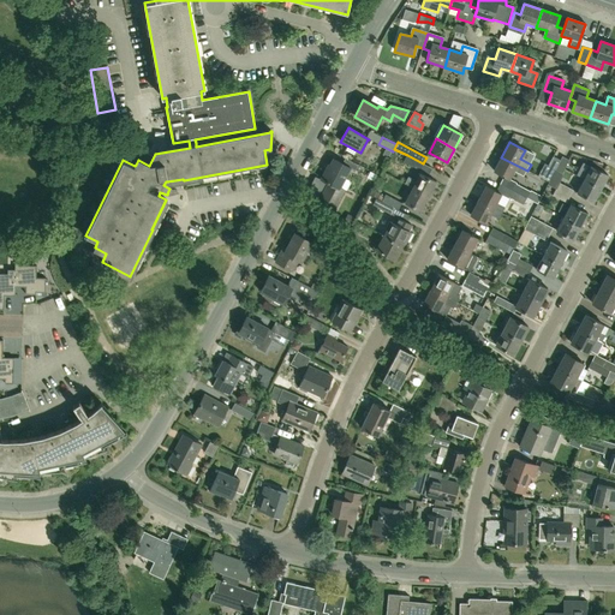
[(423,163),(407,155),(404,162),(419,171),(423,163)]
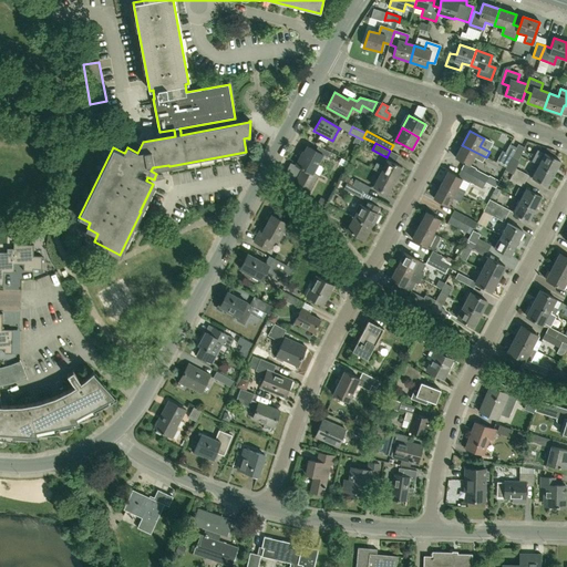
[(525,147),(518,144),(516,148),(512,157),(518,161),(525,147)]
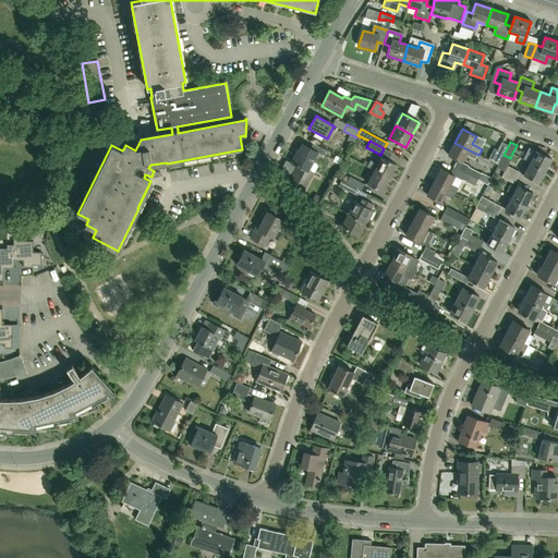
[(478,155),(455,143),(448,156),(462,162),(465,156),(475,160),(478,155)]
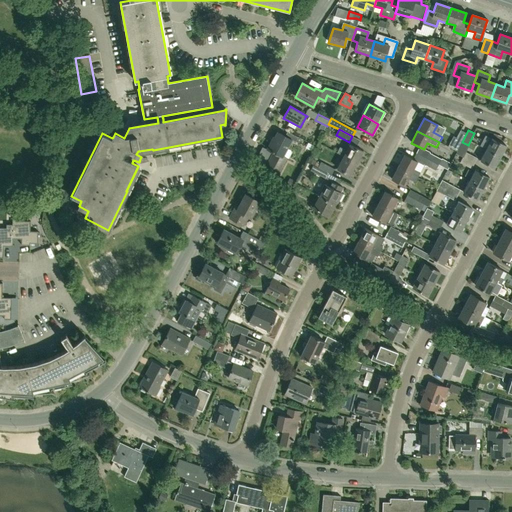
[(459,147),(466,134),(460,131),(453,144),(459,147)]
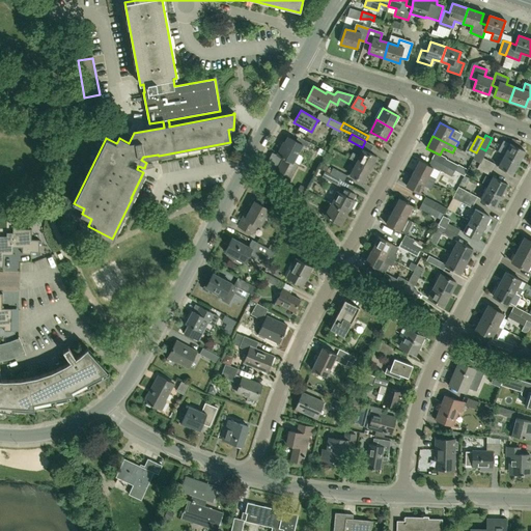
[(277,155),(281,157),(283,158),(277,170),(290,176),(297,164),(294,162),(303,145),(287,137),(278,155),(277,154),(277,155)]
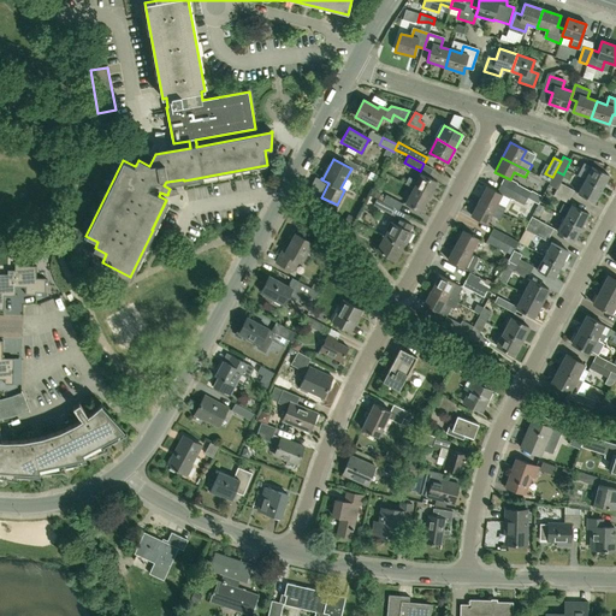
[(594,161),(585,181),(602,189),(609,177),(600,172),(604,165),(594,161)]
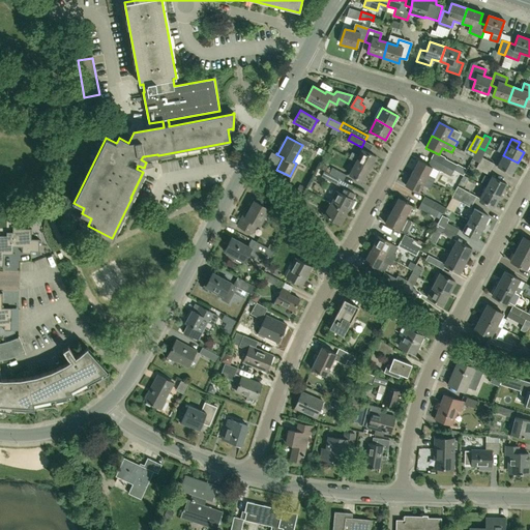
[(349,158),(369,169),(376,157),(362,150),(358,156),(352,152),(349,158)]
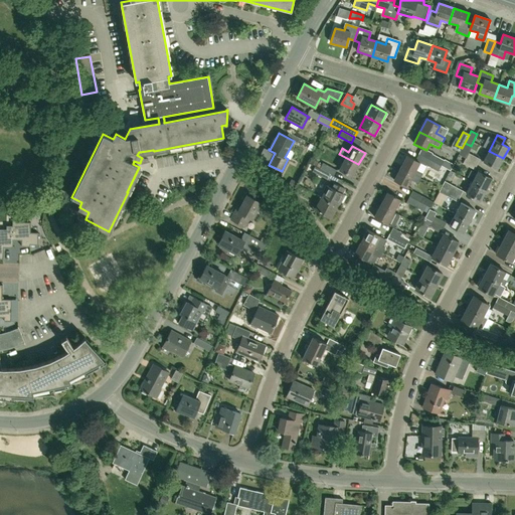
[(460,152),(459,155),(466,159),(468,153),(461,150),(460,152)]
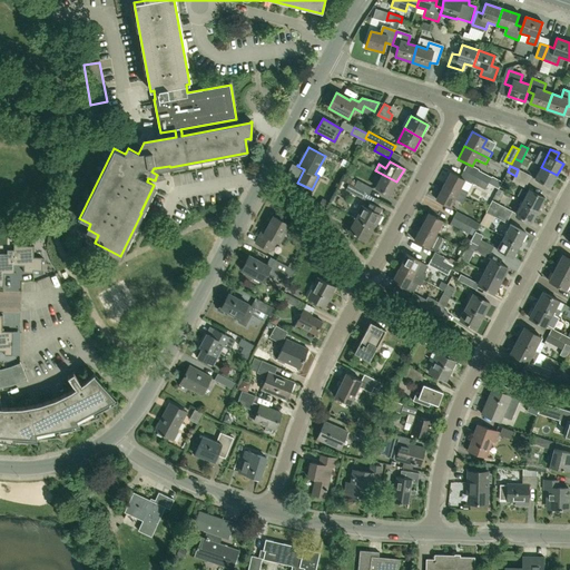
[(557,175),(541,167),(534,178),(551,187),(557,175)]
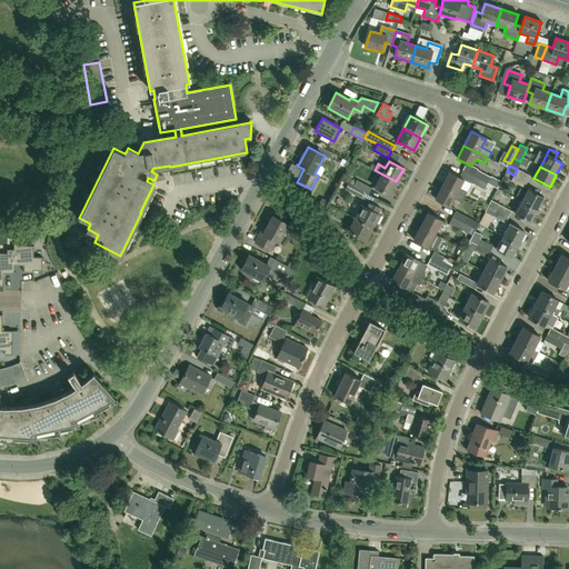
[(517,169),(515,176),(527,182),(530,177),(517,169)]
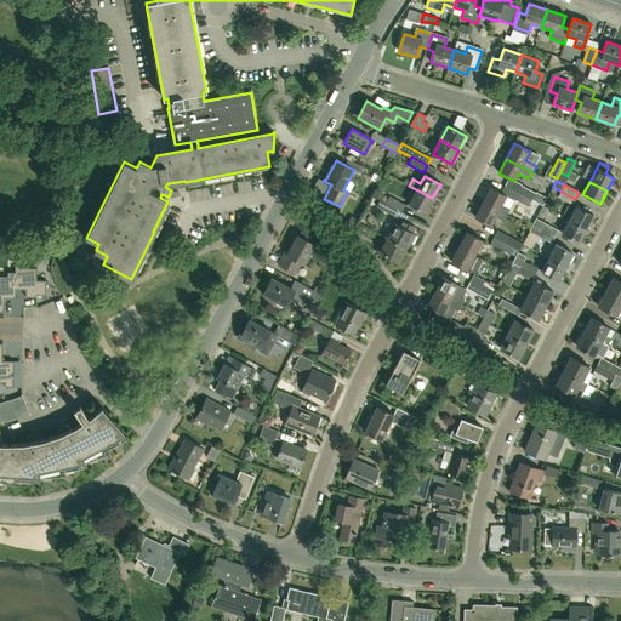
[(425,214),(432,198),(409,186),(416,191),(409,205),(425,214)]
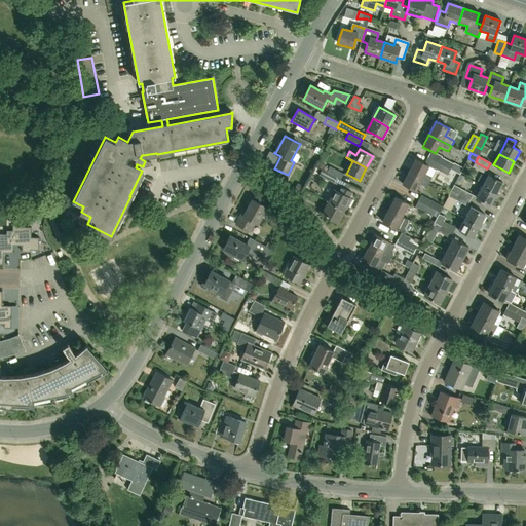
[(442,158),(439,163),(451,170),(453,164),(442,158)]
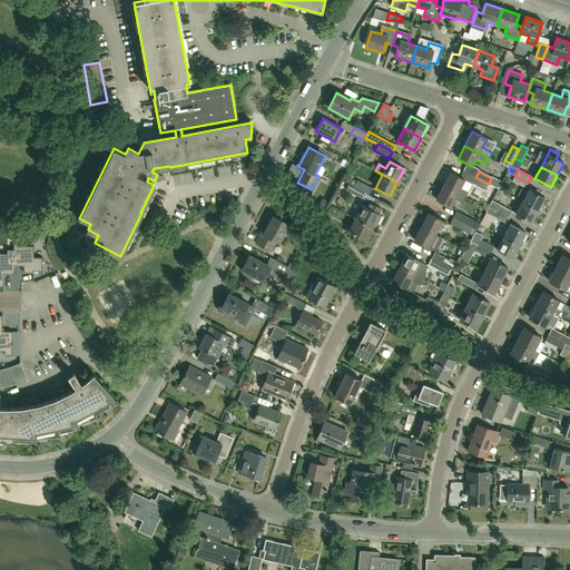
[(450,173),(443,186),(464,198),(468,193),(460,188),(464,180),(450,173)]
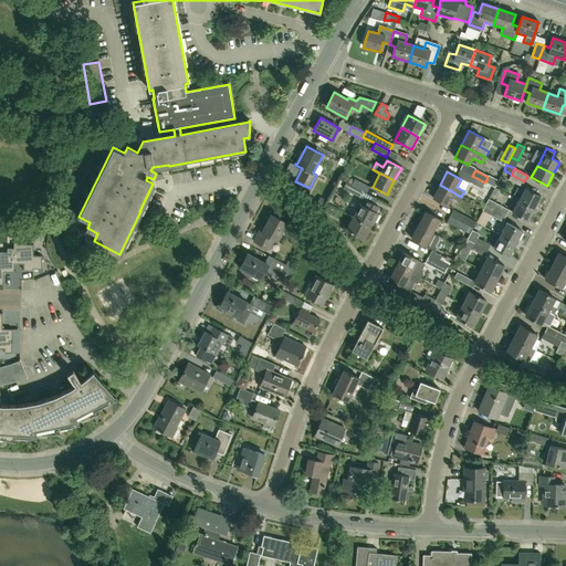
[(524,181),(512,175),(509,180),(522,187),(524,181)]
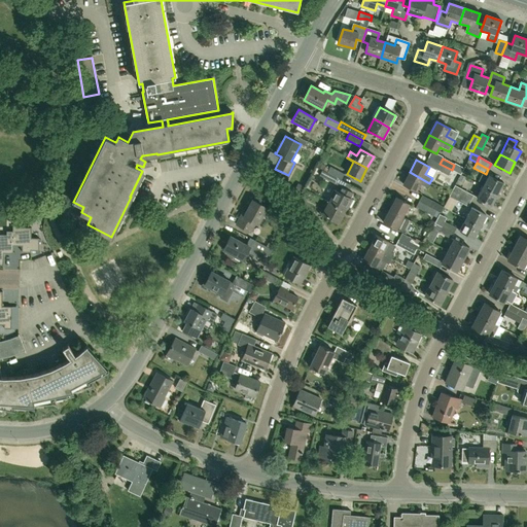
[(440,164),(436,169),(449,175),(452,170),(440,164)]
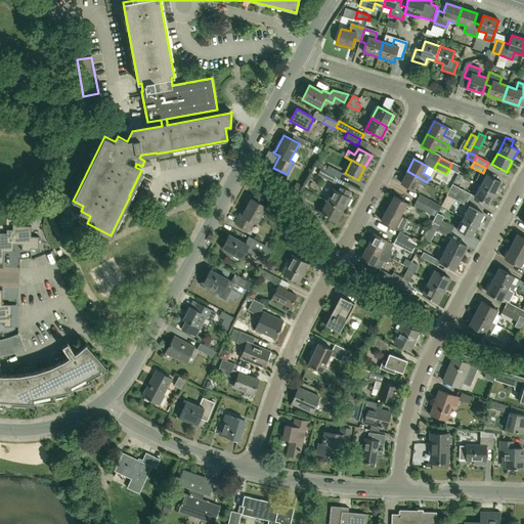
[(322,167),(321,170),(325,172),(336,178),(339,179),(342,173),(329,166),(326,170),(322,167)]
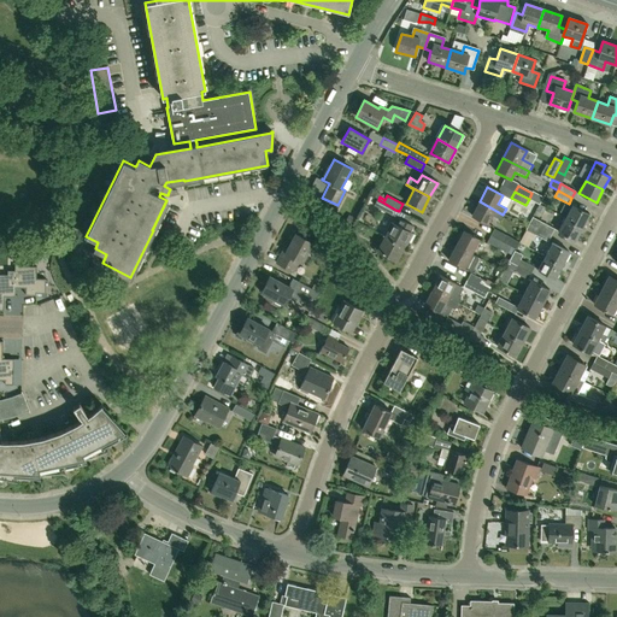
[(383,203),(378,200),(377,200),(375,206),(393,216),(395,210),(383,203)]
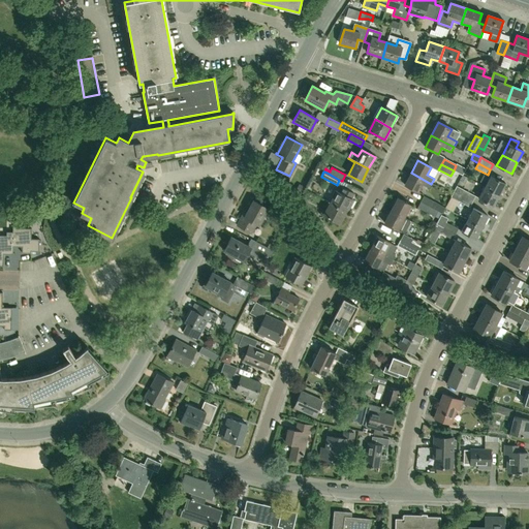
[(431,184),(411,173),(404,185),(417,192),(422,185),(429,189),(431,184)]
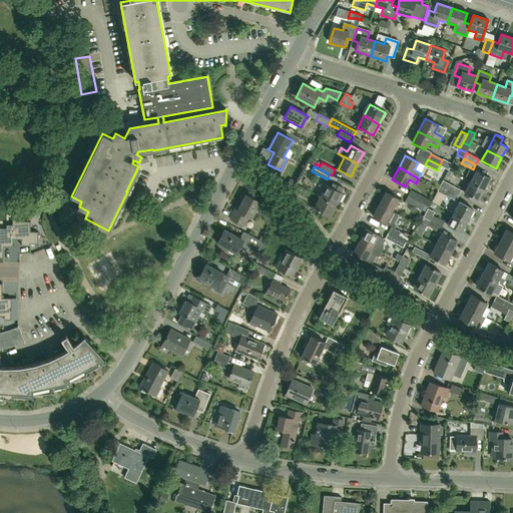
[(476,170),(470,181),(484,189),(490,178),(476,170)]
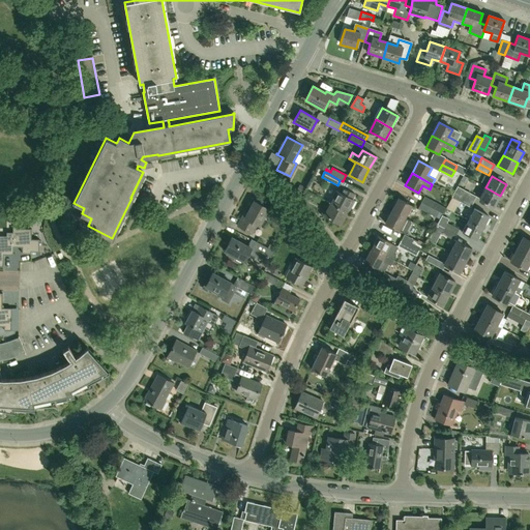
[(299,184),(296,190),(302,194),(305,187),(299,184)]
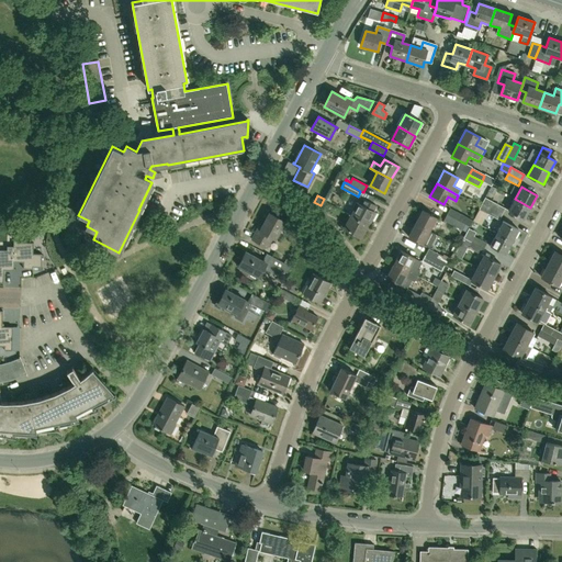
[(377,214),(374,212),(373,212),(375,206),(360,198),(350,215),(368,224),(370,221),(372,222),(377,214)]
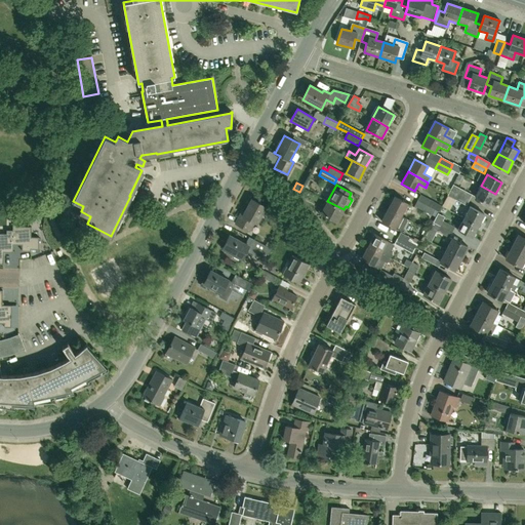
[(453,185),(450,191),(469,200),(472,195),(453,185)]
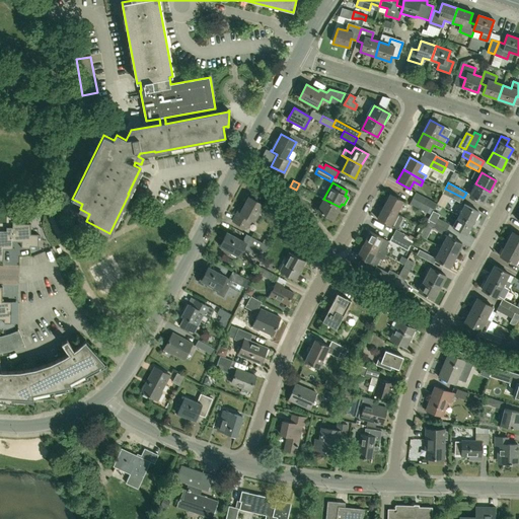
[(484,203),(490,192),(475,183),(469,195),(484,203)]
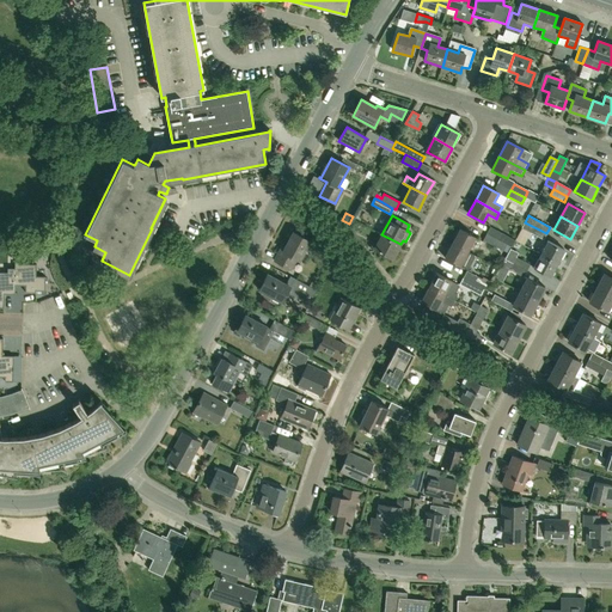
[(525,222),(524,225),(521,228),(543,240),(546,233),(525,222)]
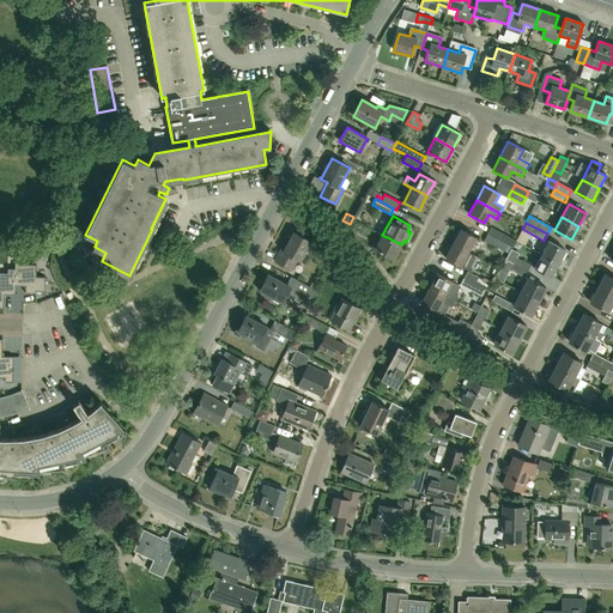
[(351,228),(346,234),(345,236),(359,252),(365,247),(351,228)]
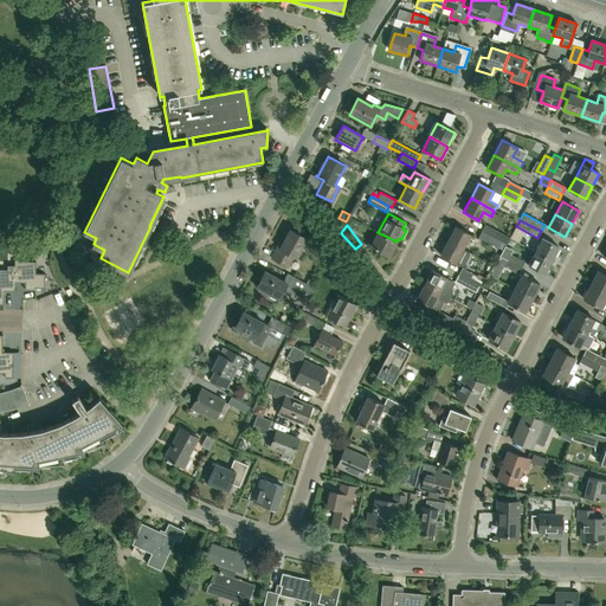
[(485,225),(482,232),(502,243),(507,245),(510,238),(485,225)]
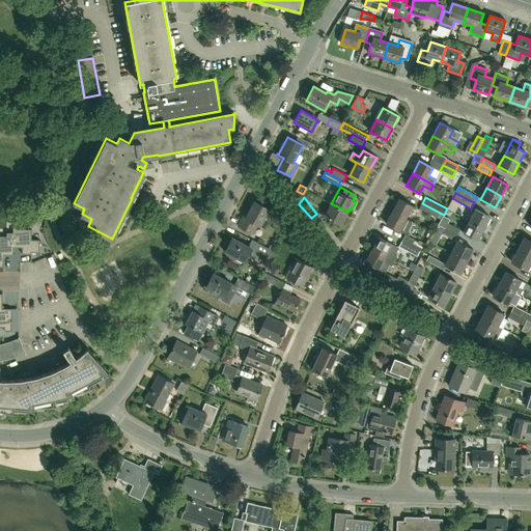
[(398,199),(392,212),(406,219),(412,206),(398,199)]
